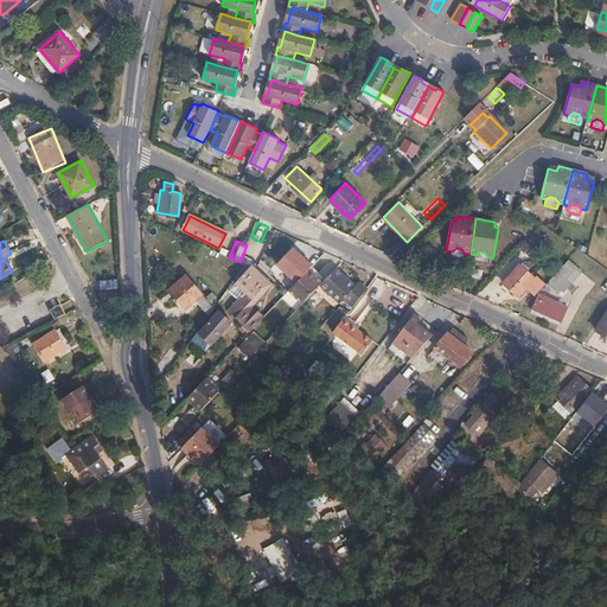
[(538,249),(529,241),(518,253),(528,260),(538,249)]
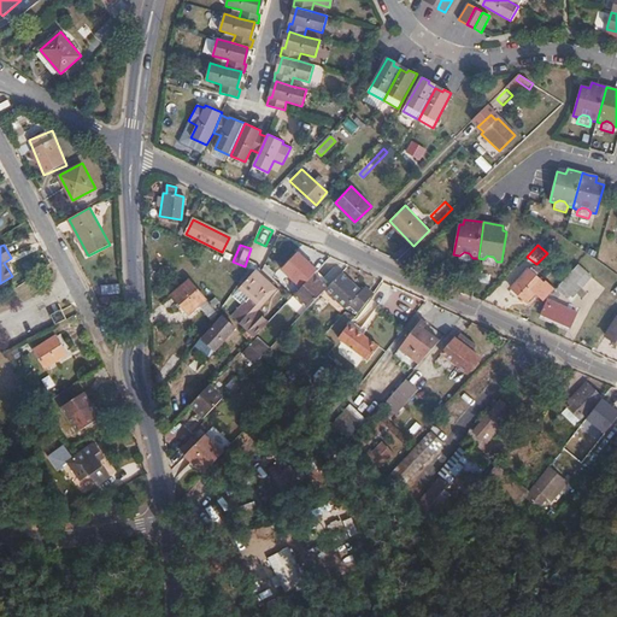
[(464,252),(459,256),(459,260),(471,263),(472,258),(469,253),(464,252)]
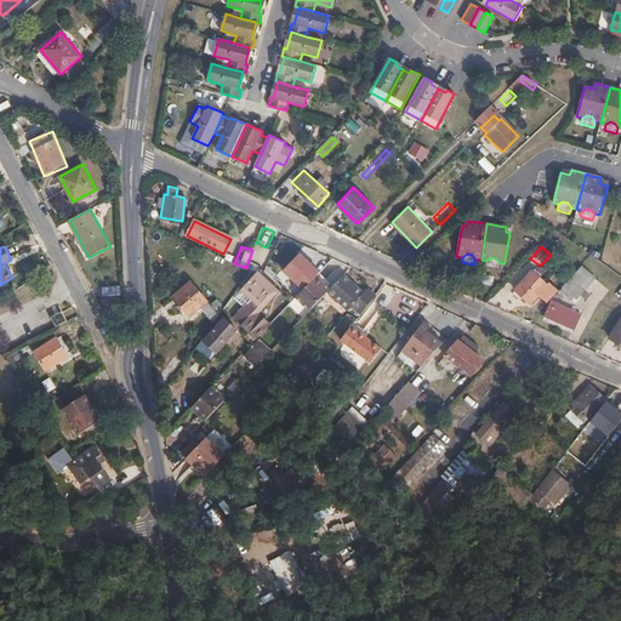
[(490,257),(486,261),(485,267),(499,268),(500,263),(496,258),(490,257)]
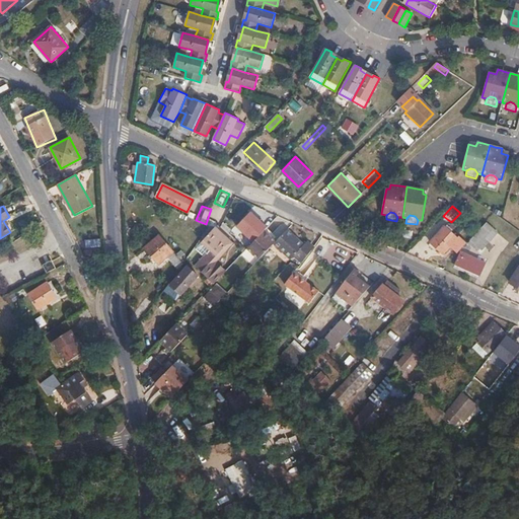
[(498,233),(487,223),(471,240),(483,250),(498,233)]
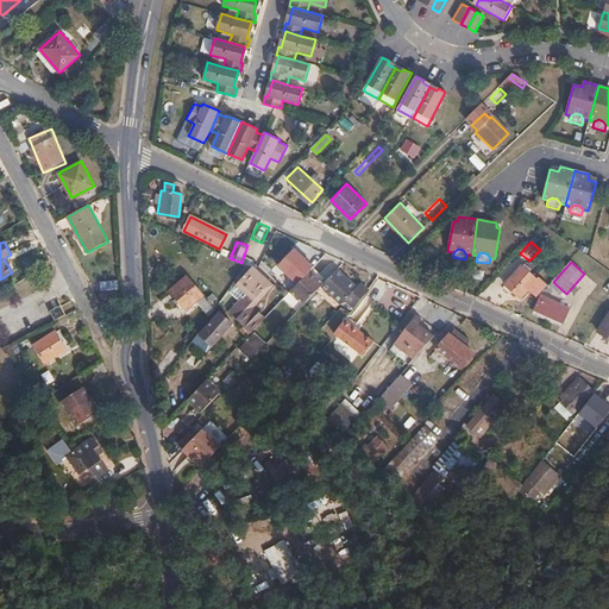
[(538,277),(523,264),(507,283),(521,296),(529,287),(539,296),(550,284),(540,275),(538,277)]
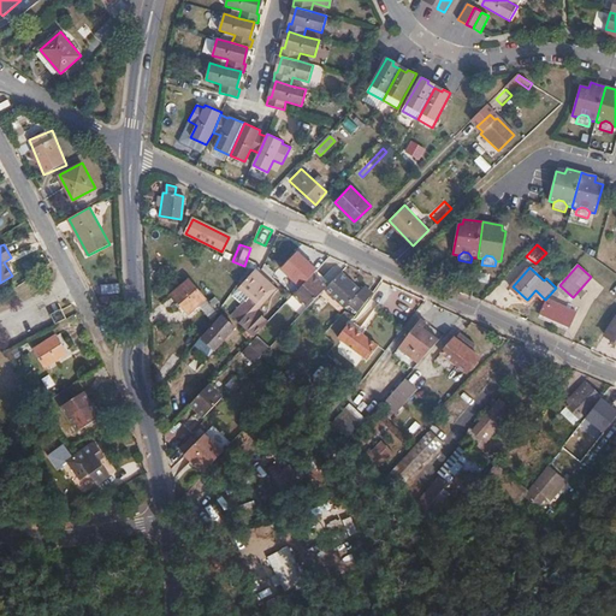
[(238,290),(249,298),(255,291),(262,298),(271,289),(254,272),(238,290)]
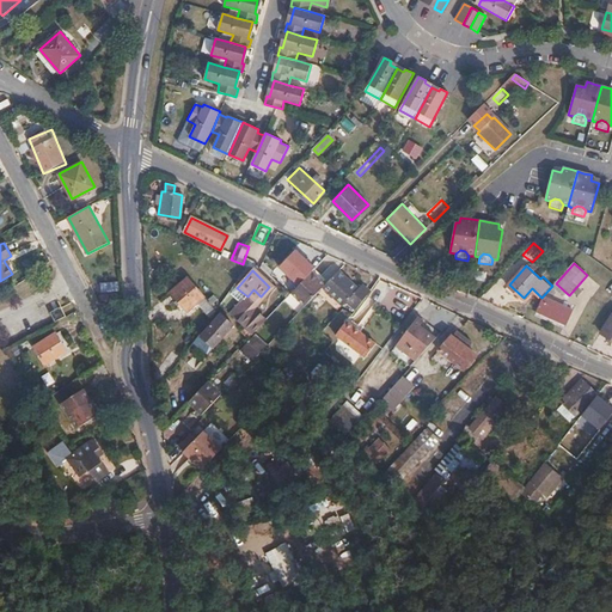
[(340,270),(325,286),(324,288),(343,308),(347,305),(356,313),(371,292),(363,286),(360,289),(340,270)]
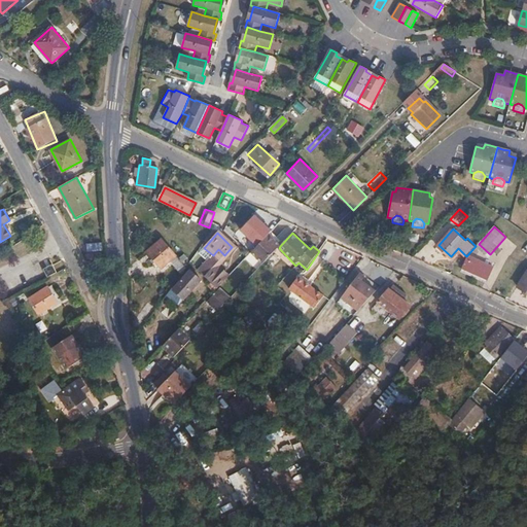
[(280,246),(268,235),(256,247),(268,258),(279,248),(280,246)]
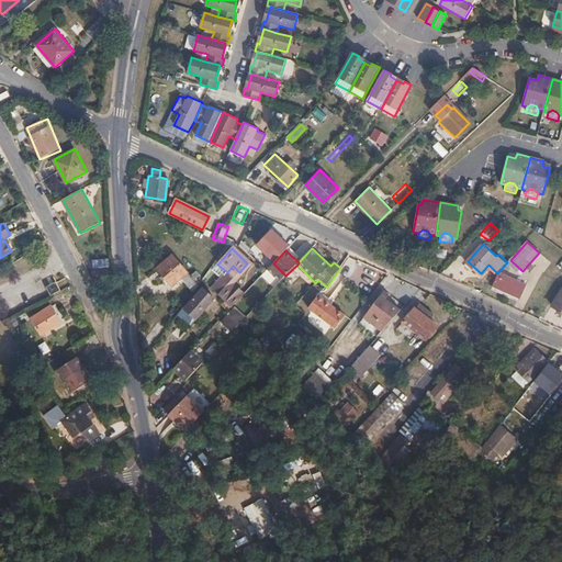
[(180,281),(193,293),(199,285),(170,257),(157,270),(172,288),(180,281)]
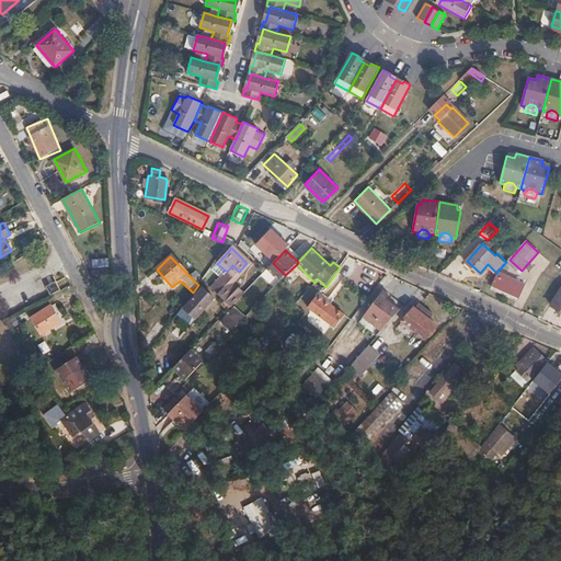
[(212,289),(218,295),(228,284),(239,272),(232,265),(227,272),(212,289)]
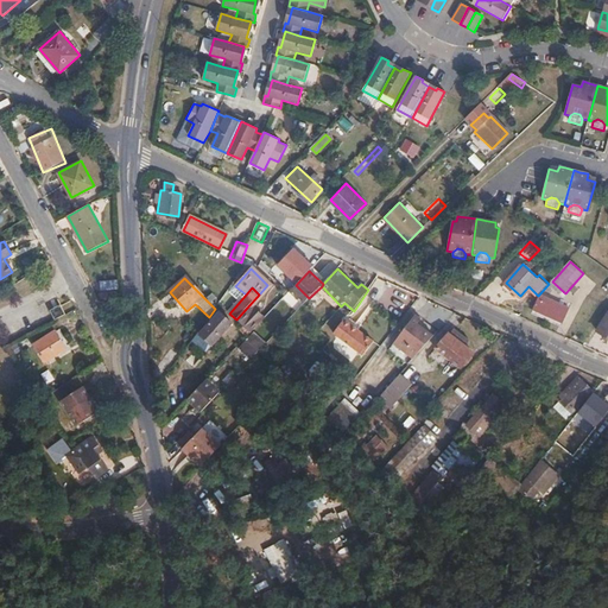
[(569,309),(540,296),(534,309),(539,311),(537,315),(556,322),(557,320),(563,322),(569,309)]
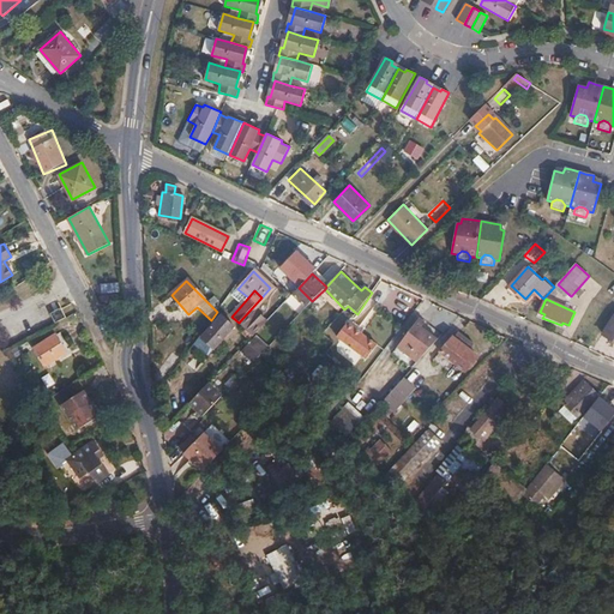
[(50,315),(55,324),(66,318),(62,309),(50,315)]
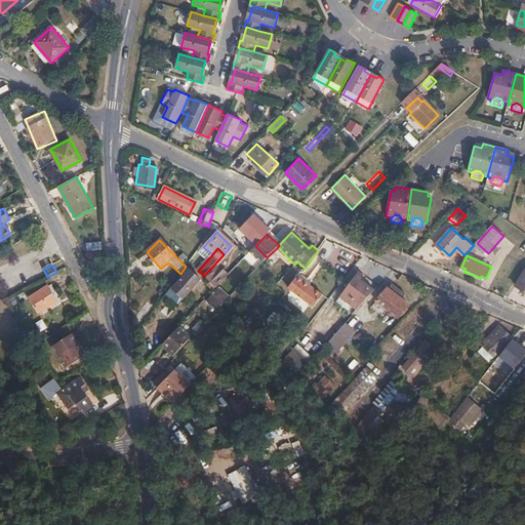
[(213,266),(204,276),(216,287),(218,285),(226,277),(213,266)]
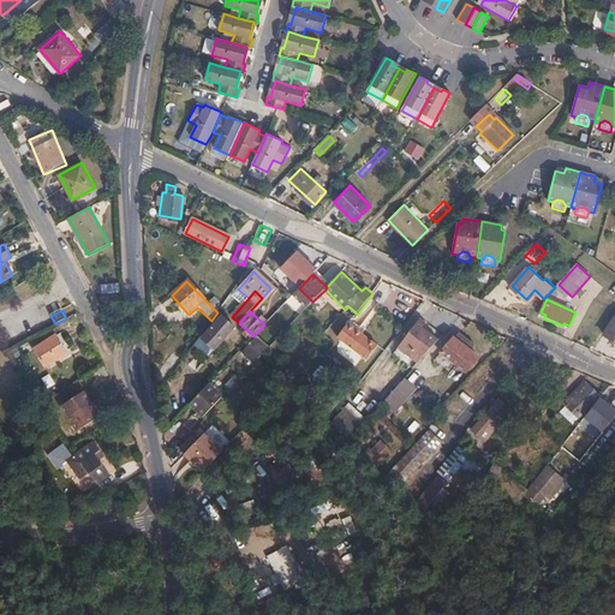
[(202,339),(214,350),(232,330),(234,328),(222,317),(202,339)]
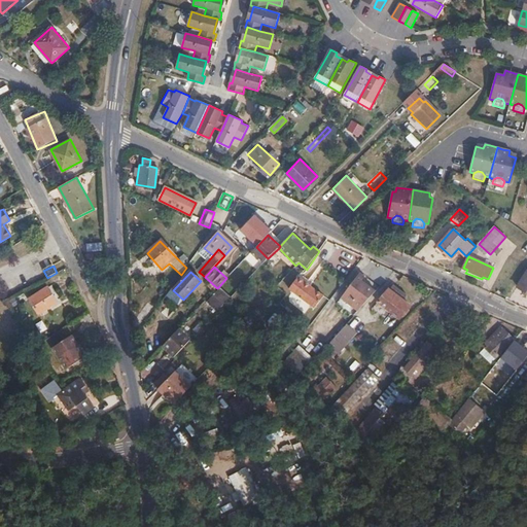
[(526,272),(518,287),(526,291),(526,272)]
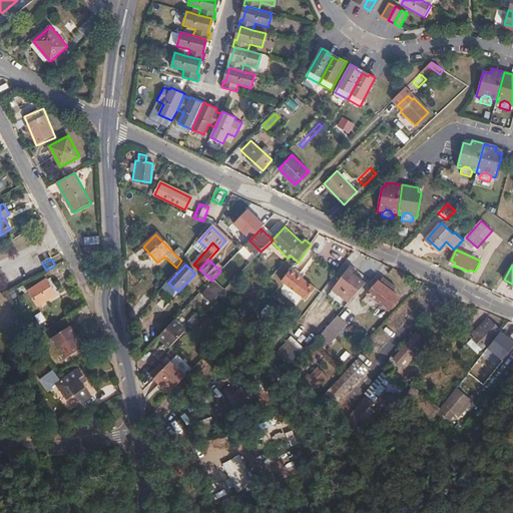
[(347,306),(364,287),(351,276),(354,272),(349,268),(330,292),(347,306)]
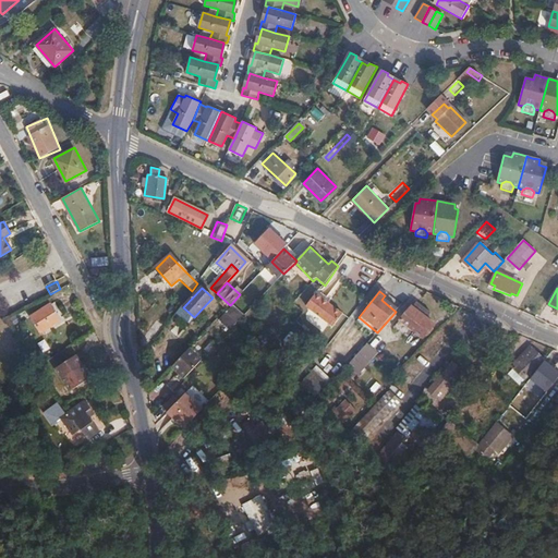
[(213,298),(210,300),(222,313),(230,305),(217,293),(213,298)]
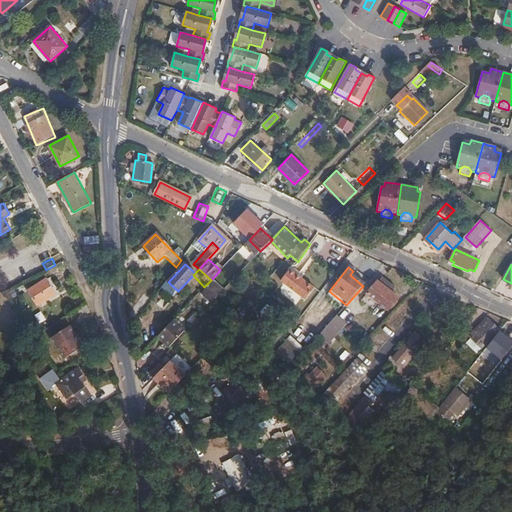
[(314,289),(288,271),(279,282),(305,301),(314,289)]
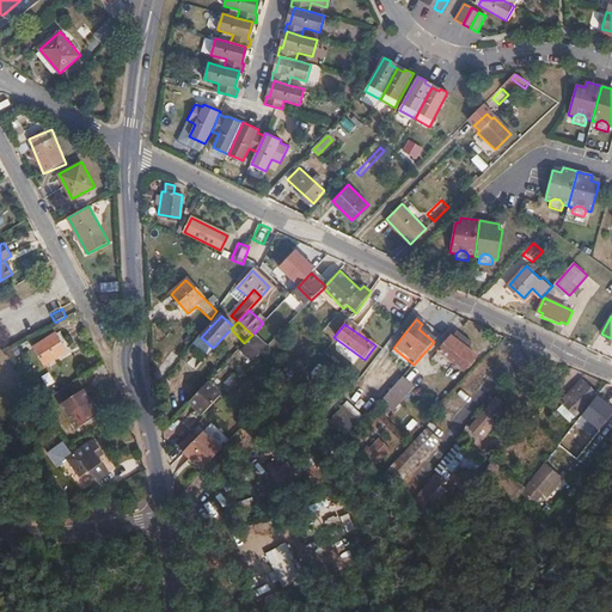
[(390,337),(375,325),(368,334),(383,346),(390,337)]
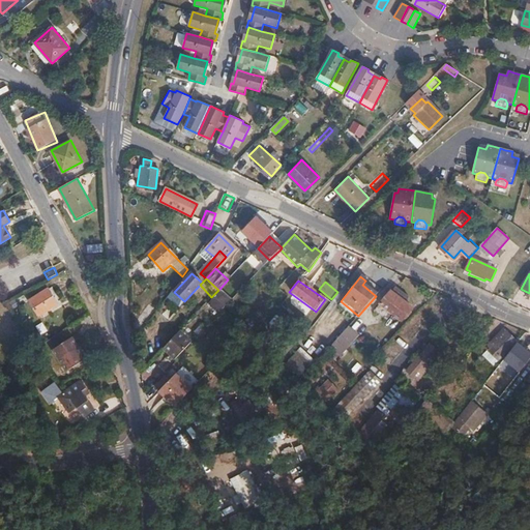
[(409,299),(395,287),(380,303),(401,321),(412,308),(405,303),(409,299)]
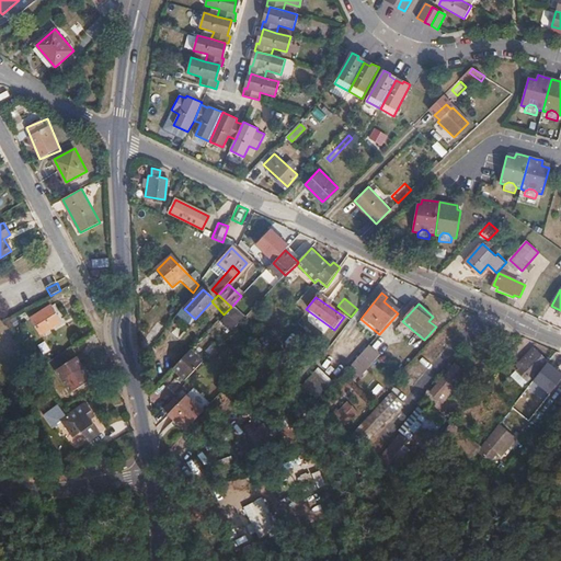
[(53,306),(35,319),(45,333),(63,320),(53,306)]
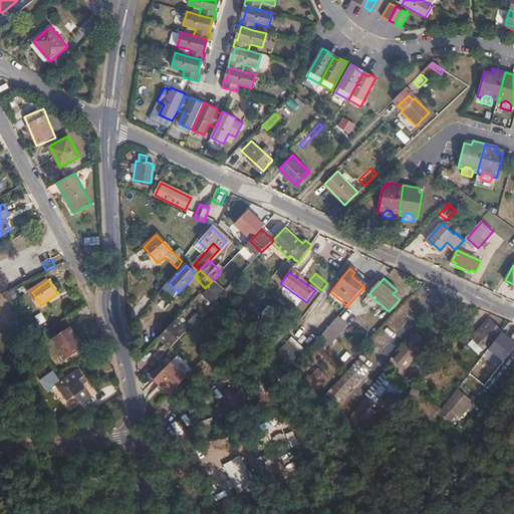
[(204,297),(212,304),(220,296),(224,292),(215,284),(204,297)]
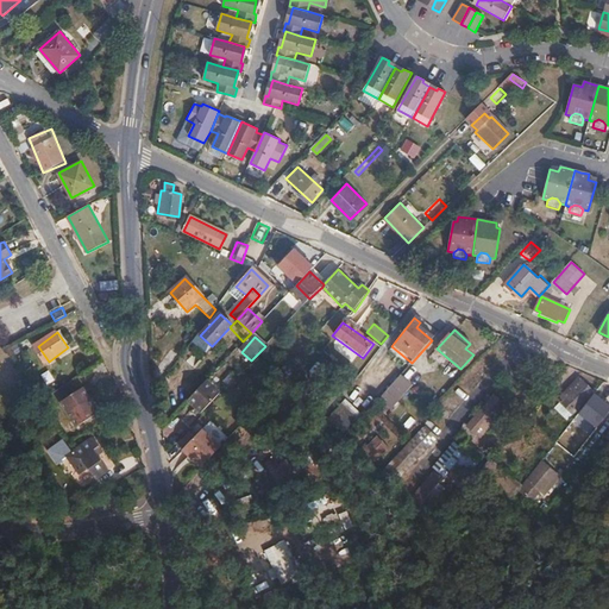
[(412,384),(401,375),(380,397),(389,406),(391,407),(412,384)]
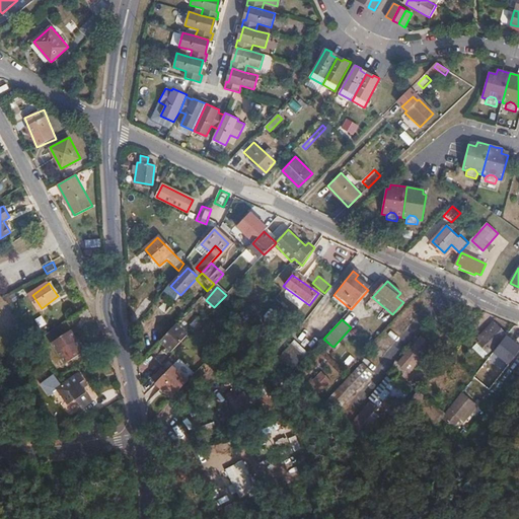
[(175,324),(159,342),(166,349),(168,346),(173,351),(179,344),(187,336),(175,324)]
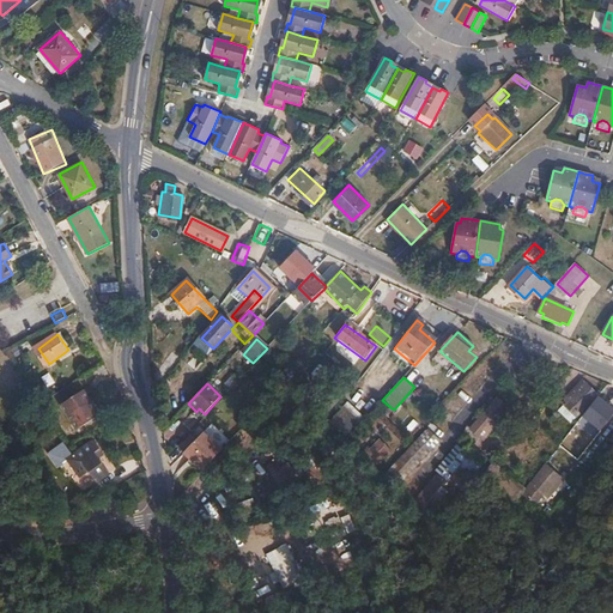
[(595,395),(582,384),(556,413),(568,425),(595,395)]
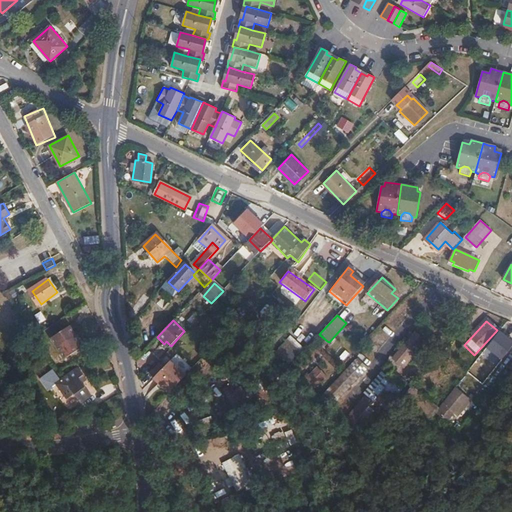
[(408,361),(425,341),(415,331),(397,351),(408,361)]
